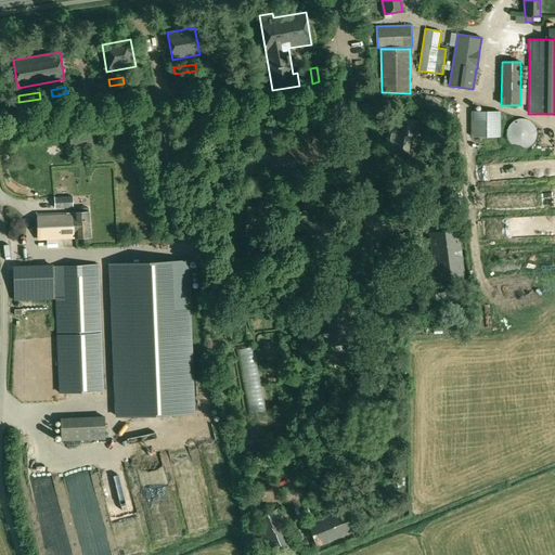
[(422,94),(420,105),(447,111),(449,100),(422,94)]
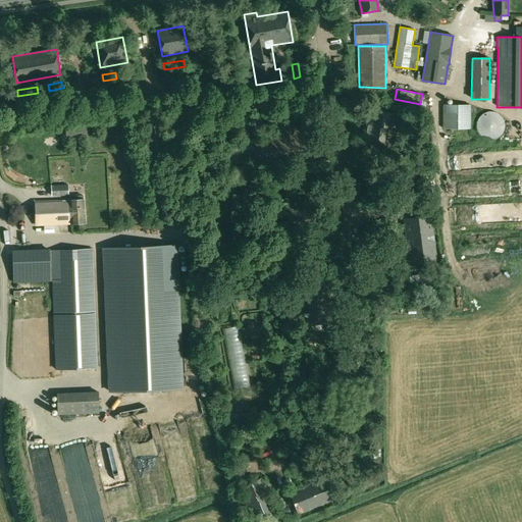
[(447,105),(447,129),(469,129),(470,105),(447,105)]
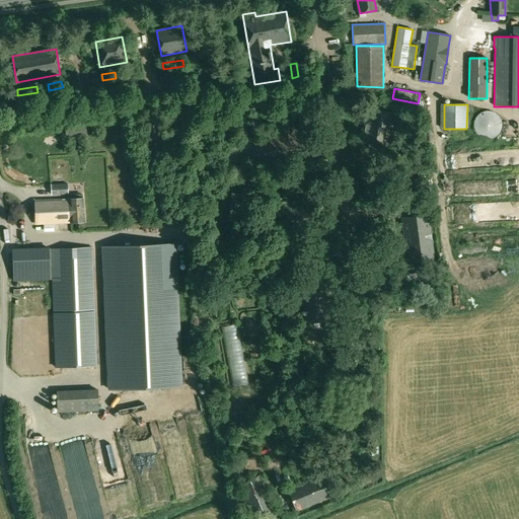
[(360,129),(359,135),(362,136),(361,141),(388,146),(395,115),(368,108),(363,129),(360,129)]
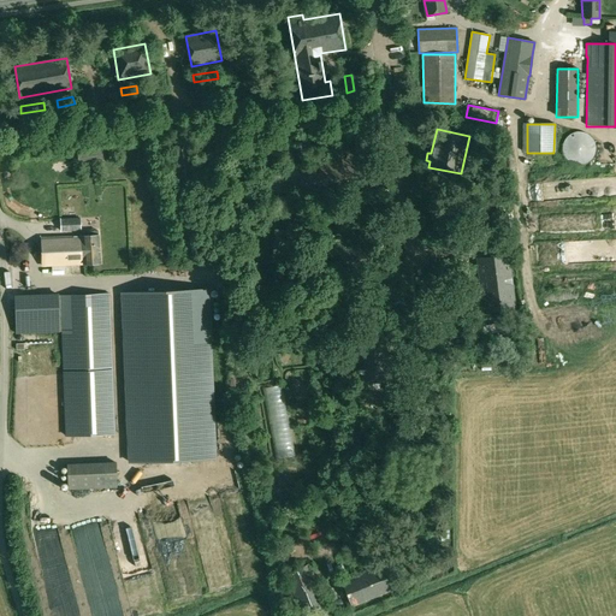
[(563,143),(563,147),(563,152),(564,155),(566,158),(568,161),(572,164),(575,165),(579,165),(584,165),(587,163),(590,160),(592,158),(594,154),(594,150),(594,146),(594,142),(592,140),(590,136),(586,134),(582,132),(579,132),(574,134),(570,135),(568,137),(566,140),(563,143)]
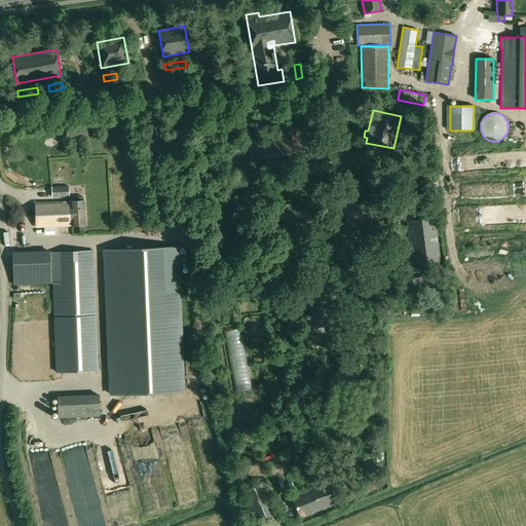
[(68,186),(51,187),(51,189),(51,195),(51,197),(69,197),(69,191),(68,186)]
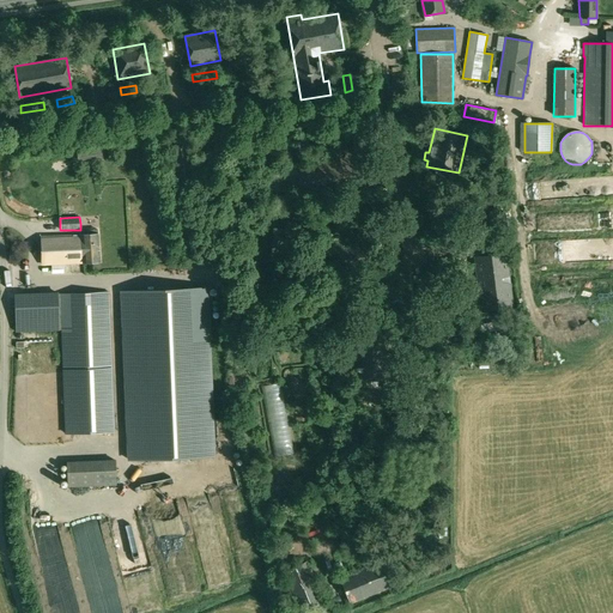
[(80,236),(41,237),(42,265),(83,262),(99,261),(97,230),(89,230),(90,236),(80,236)]
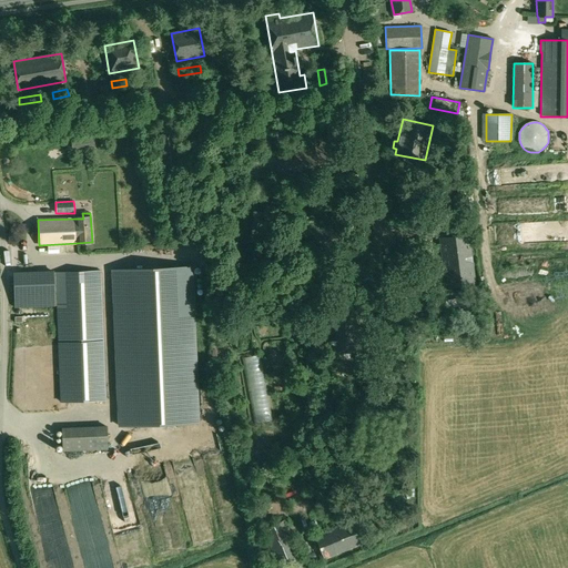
[(297,227),(291,229),(294,251),(301,250),(297,227)]
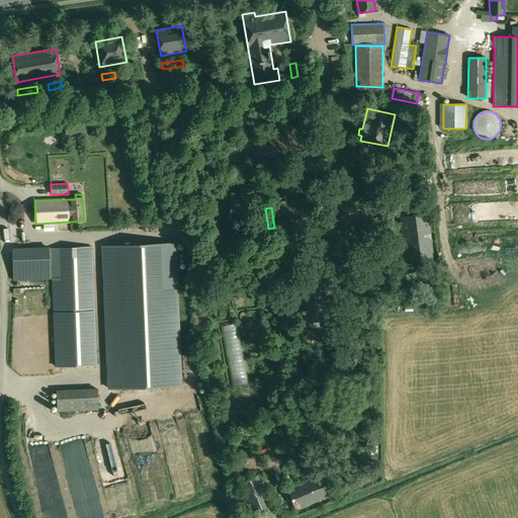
[(427,213),(401,218),(407,262),(433,259),(427,213)]
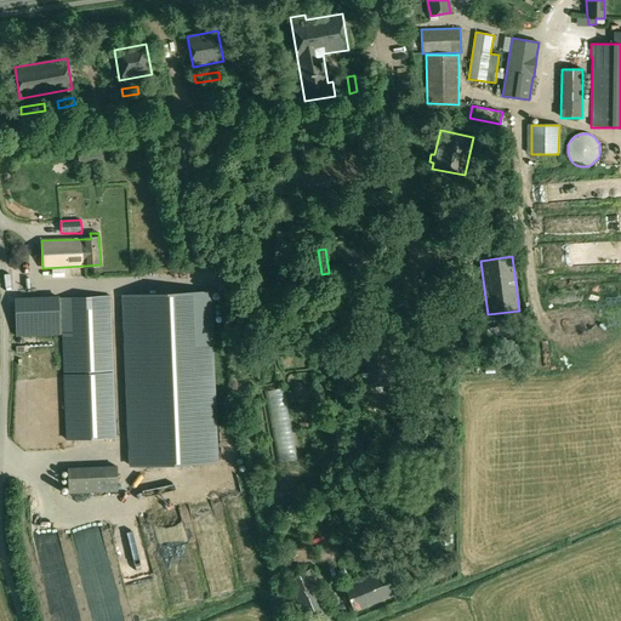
[(209,292),(124,296),(131,467),(216,463),(210,322),(209,292)]
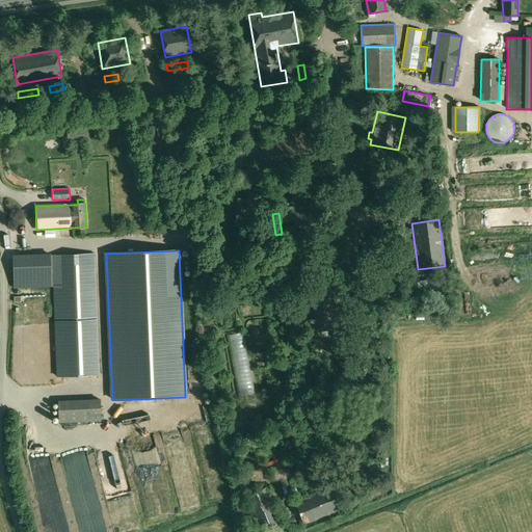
[(51,254),(12,255),(14,288),(52,287),(51,254)]
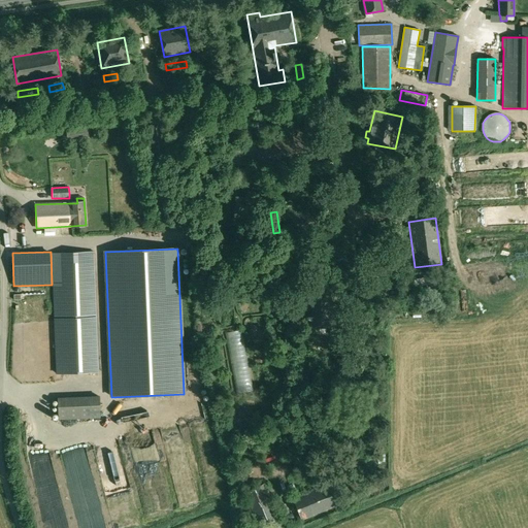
[(94,252),(53,254),(55,321),(96,319),(94,252)]
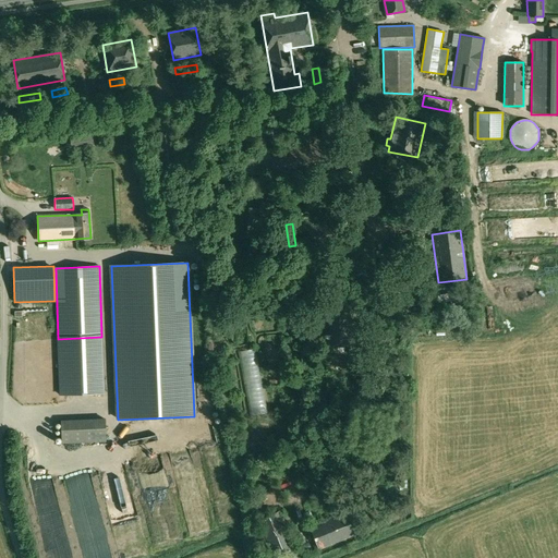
[(101,337),(58,339),(60,395),(104,393),(101,337)]
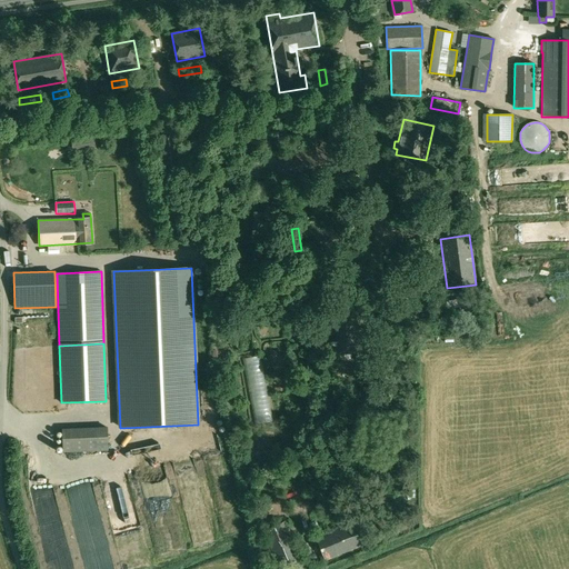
[(260,356),(243,358),(256,423),(272,421),(260,356)]
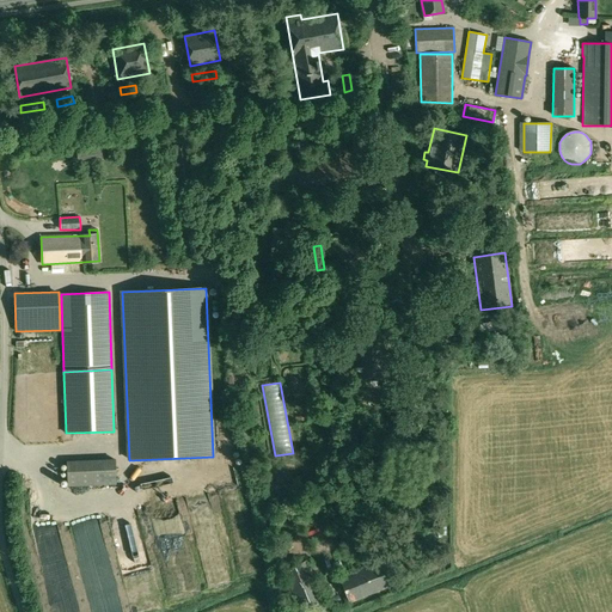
[(115,460),(66,461),(67,487),(116,484),(115,460)]
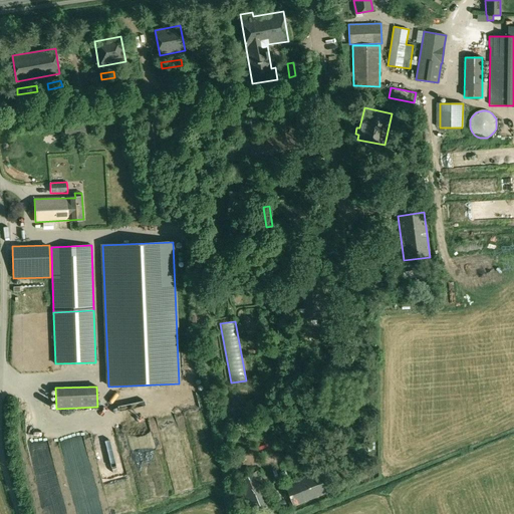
[(257,471),(237,479),(250,512),(271,504),(263,484),(259,474),(257,471)]
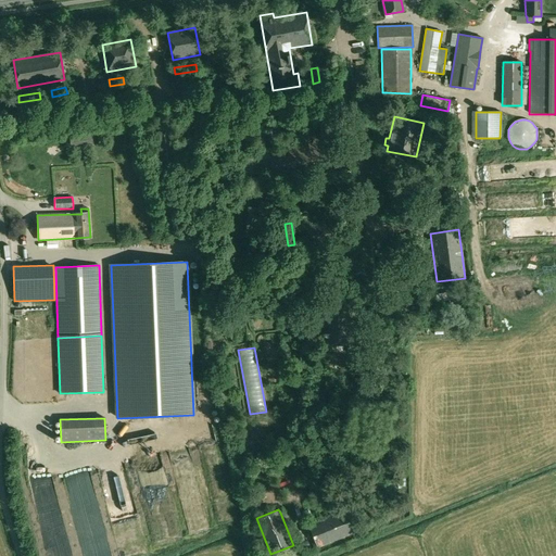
[(343,509),(308,525),(317,547),(353,532),(343,509)]
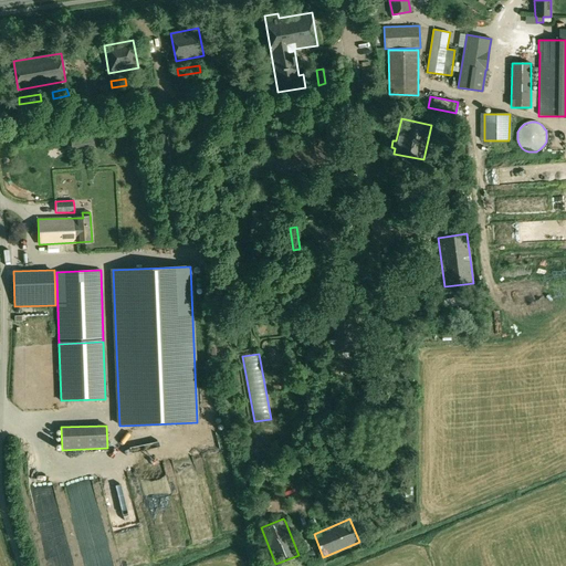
[(292,520),(285,522),(290,533),(296,531),(292,520)]
